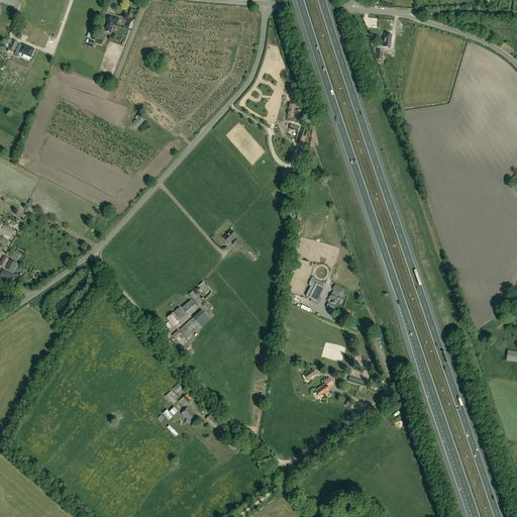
[(111,33),(113,25),(116,26),(119,18),(109,15),(104,31),(111,33)]
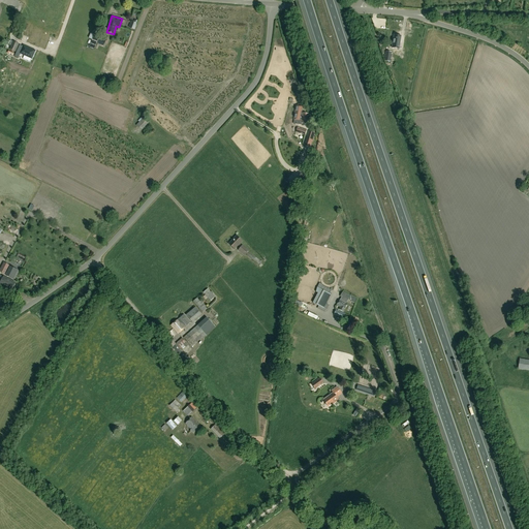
[(137,21),(135,20),(134,23),(131,22),(129,27),(134,29),(136,23),(137,21)]
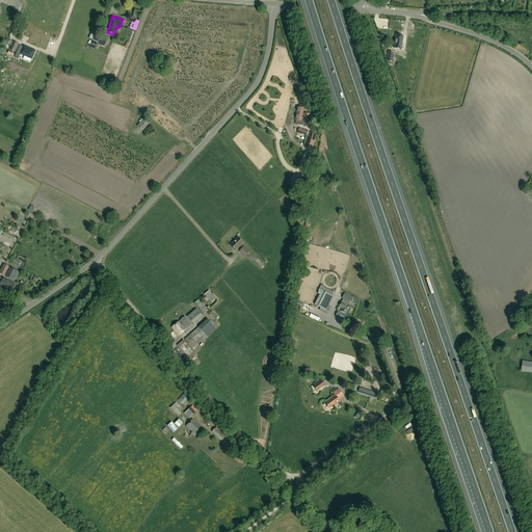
[(95,49),(100,37),(95,35),(89,47),(95,49)]
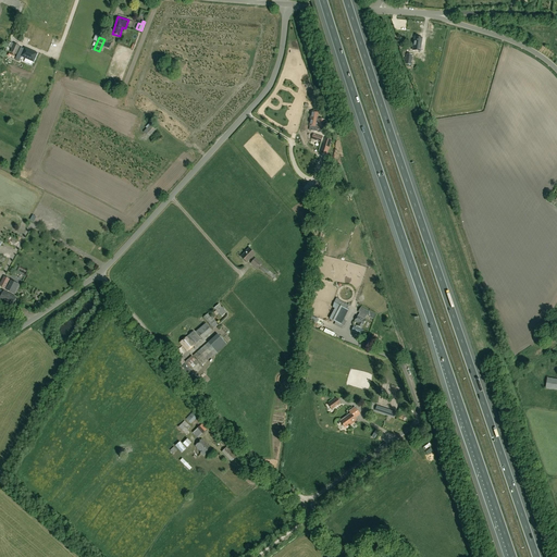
[(102,46),(109,49),(112,41),(110,40),(111,38),(108,37),(107,39),(106,39),(102,46)]
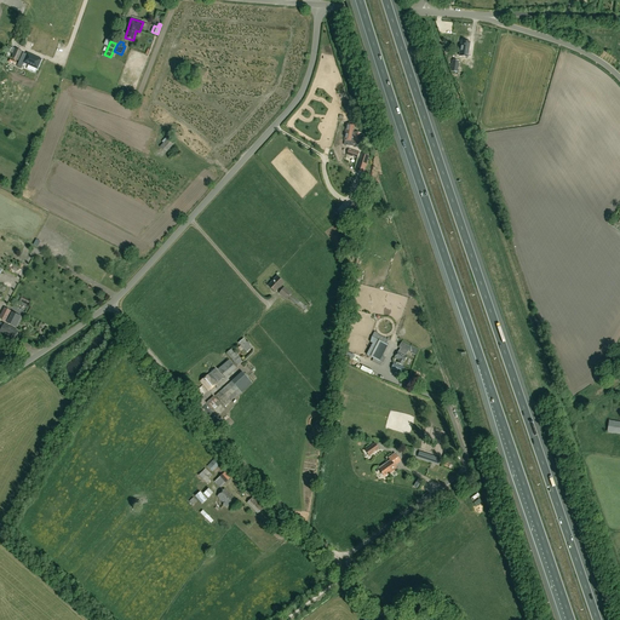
[(18,61),(22,52),(15,49),(10,58),(18,61)]
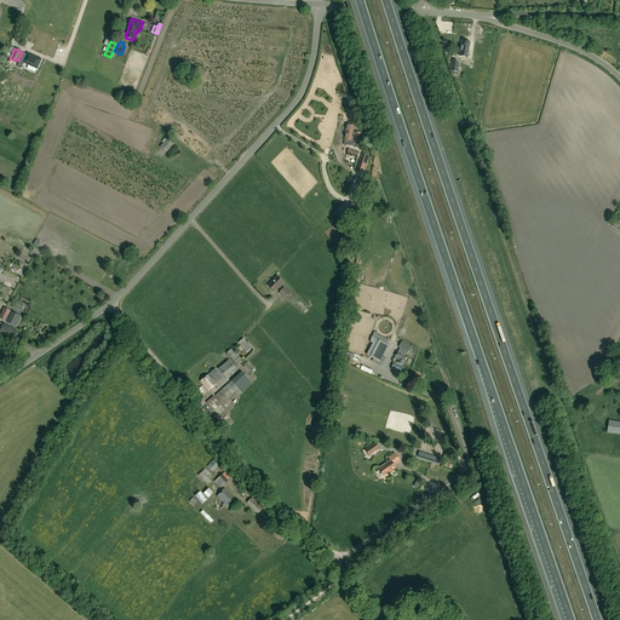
[(24,61),(21,58),(17,67),(22,68),(24,63),(38,69),(41,59),(28,53),(27,55),(24,61)]
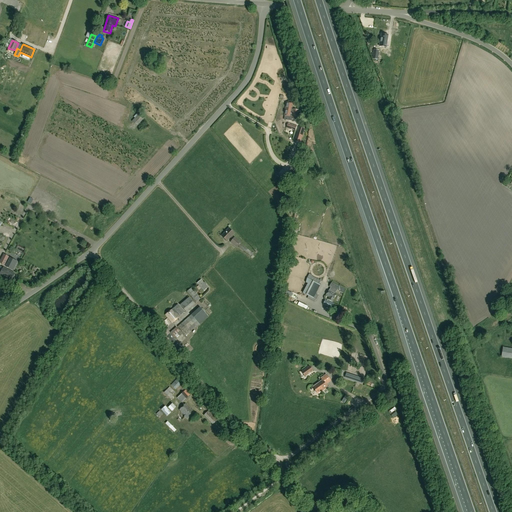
[(292,109),(293,103),(286,102),(284,115),(291,117),(291,114),(292,115),(291,119),(297,120),(299,110),(292,109)]
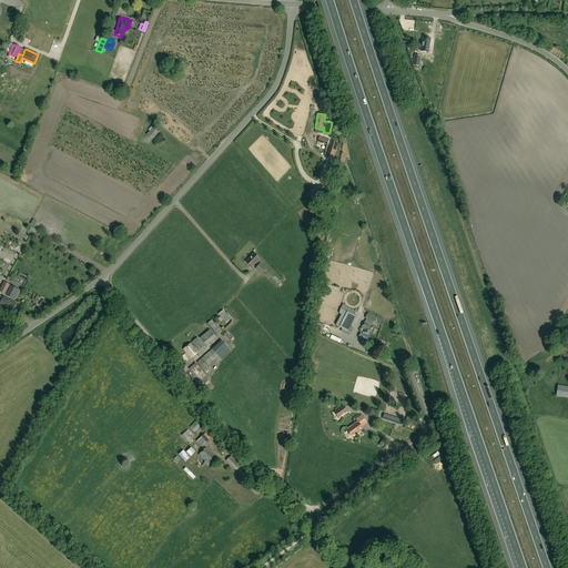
[(152,140),(160,131),(154,125),(152,128),(151,127),(148,130),(150,131),(146,135),(152,140)]
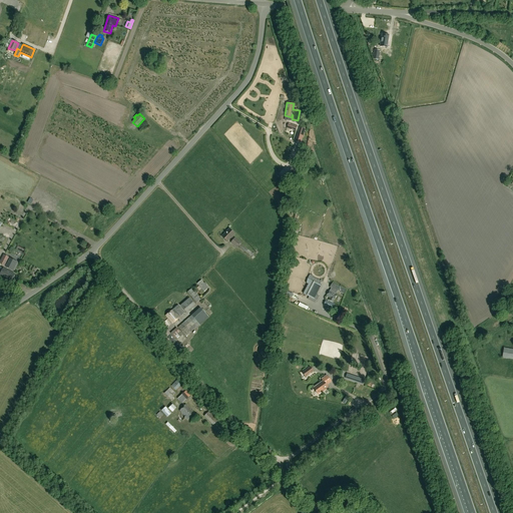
[(295,140),(301,142),(305,129),(299,127),(295,140)]
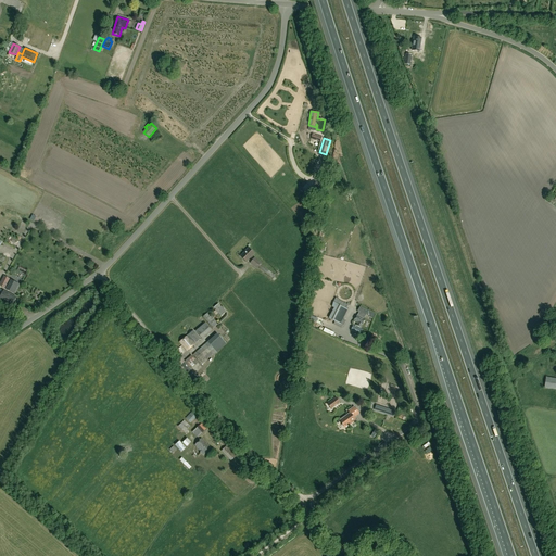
[(247,262),(250,258),(252,261),(250,264),(256,269),(257,267),(273,279),(276,276),(261,264),(261,263),(254,257),(254,258),(252,256),(254,254),(248,248),(240,256),(247,262)]
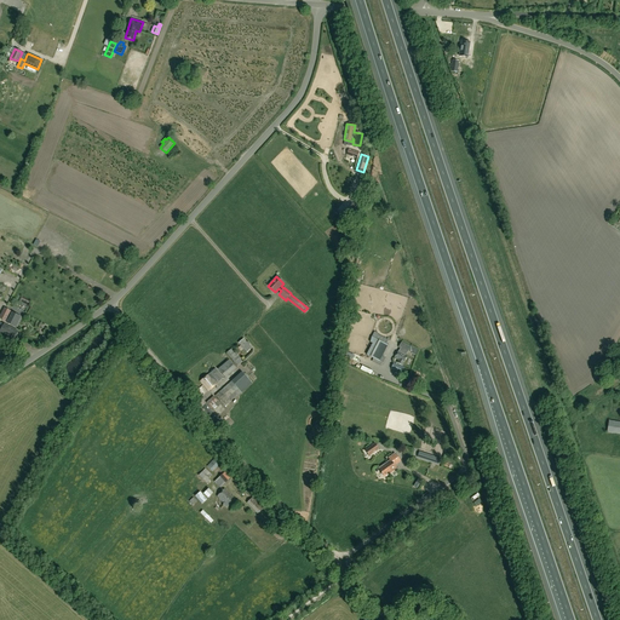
[(29,297),(35,290),(28,285),(23,292),(29,297)]
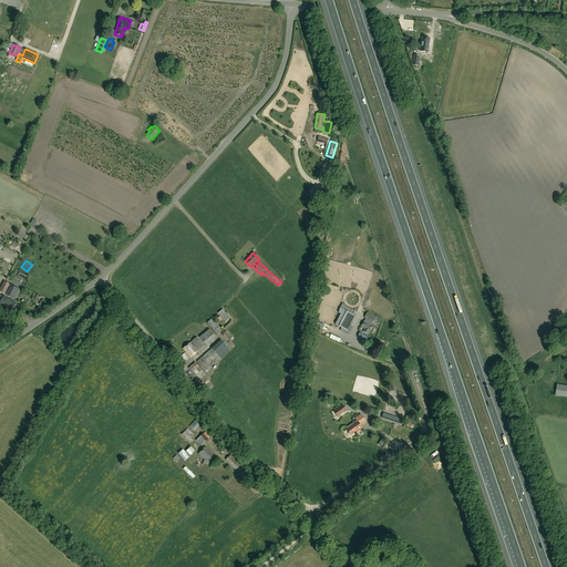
[(39,275),(37,268),(20,277),(22,282),(39,275)]
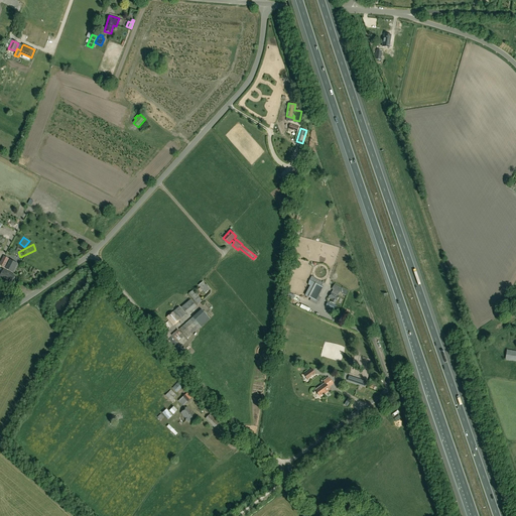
[(10,260),(8,259),(8,258),(4,256),(0,263),(0,264),(6,268),(6,269),(12,272),(18,263),(11,259),(10,260)]
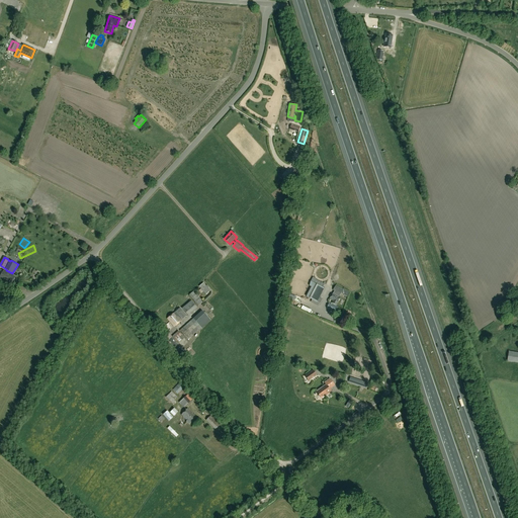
[(0,277),(0,278),(4,281),(4,282),(5,281),(11,284),(15,277),(0,269),(0,273),(2,274),(0,277)]
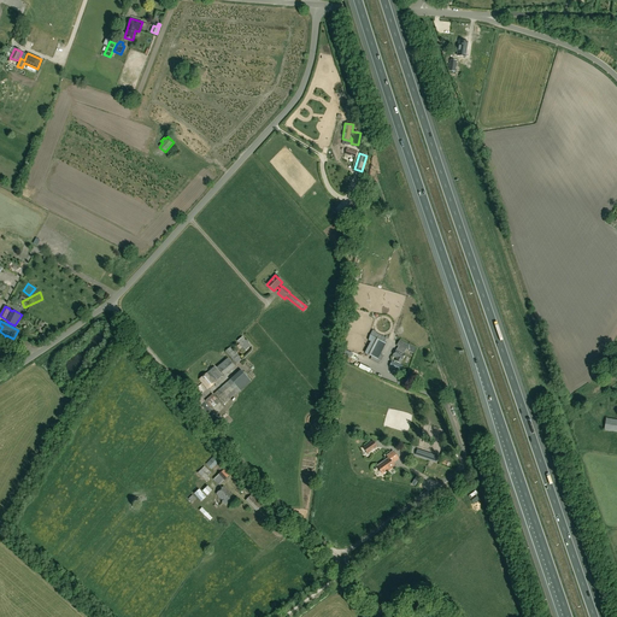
[(365,353),(377,359),(381,362),(383,357),(380,356),(387,344),(385,342),(386,339),(372,331),(370,335),(368,341),(370,341),(365,353)]
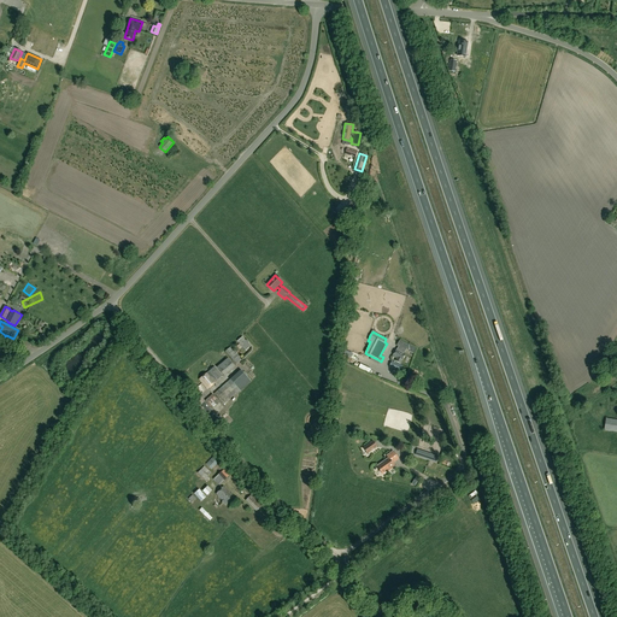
[(238,341),(245,351),(251,346),(247,342),(248,342),(247,340),(246,341),(242,336),(238,341)]
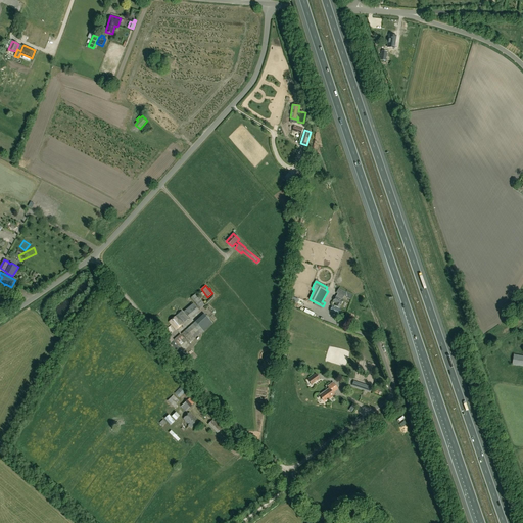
[(343,300),(341,299),(342,299),(346,292),(339,288),(336,293),(337,294),(336,296),(332,301),(336,304),(335,305),(339,308),(343,300)]
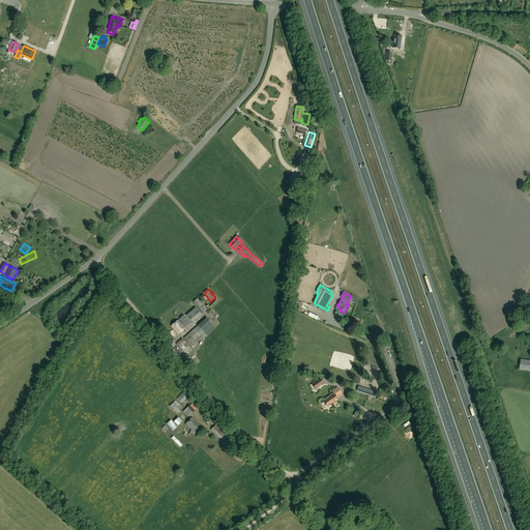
[(194,302),(200,311),(201,310),(203,313),(207,310),(205,306),(199,298),(194,302)]
